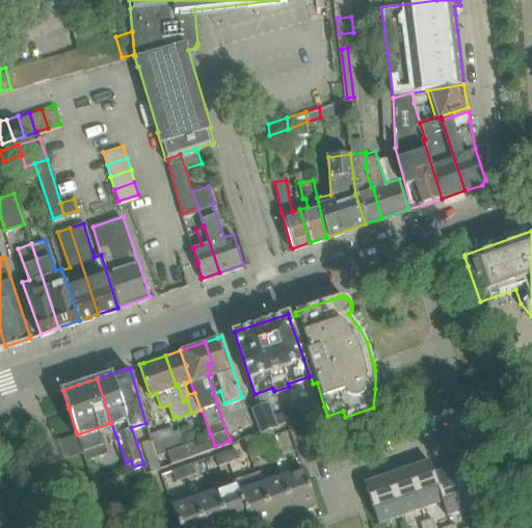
[(316,397),(296,404),(300,414),(320,407),(316,397)]
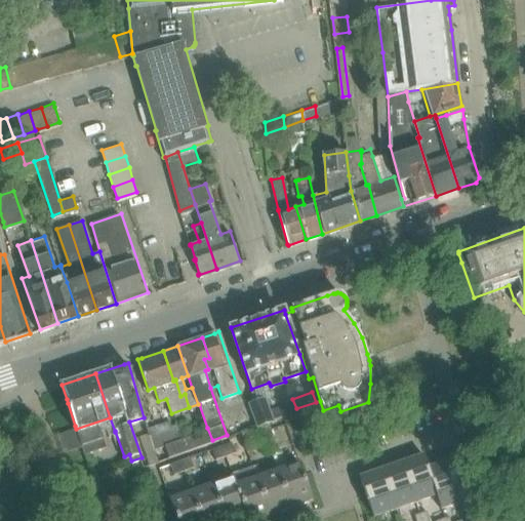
[(253,400),(248,402),(256,423),(256,425),(268,421),(274,418),(274,417),(270,408),(266,396),(264,397),(253,400)]
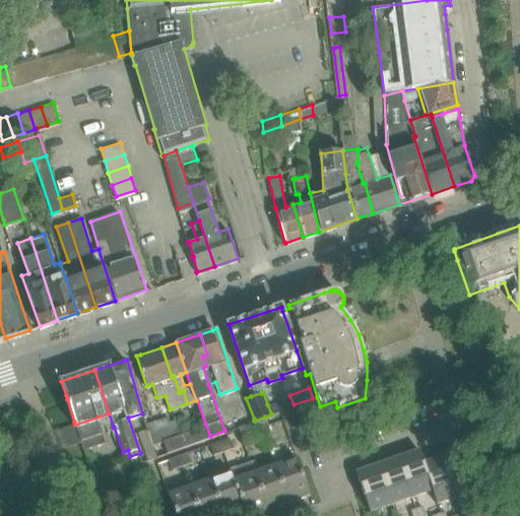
[(114,428),(109,413),(75,425),(59,430),(64,444),(80,439),(81,440),(83,448),(105,441),(100,425),(106,423),(108,429),(114,428)]
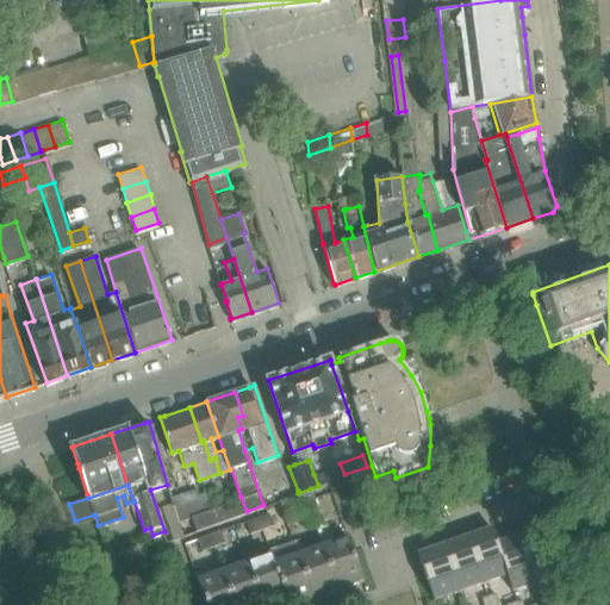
[(198,485),(170,494),(179,518),(190,515),(191,515),(217,505),(211,490),(200,493),(198,485)]
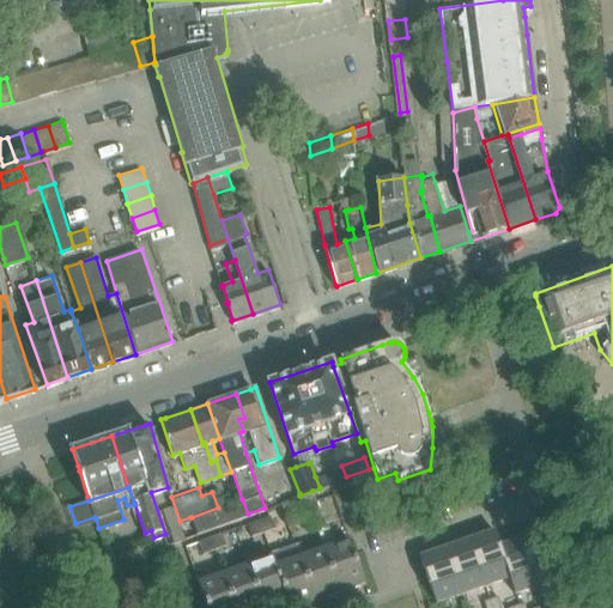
[(313,491),(299,496),(304,509),(307,514),(320,510),(313,491)]
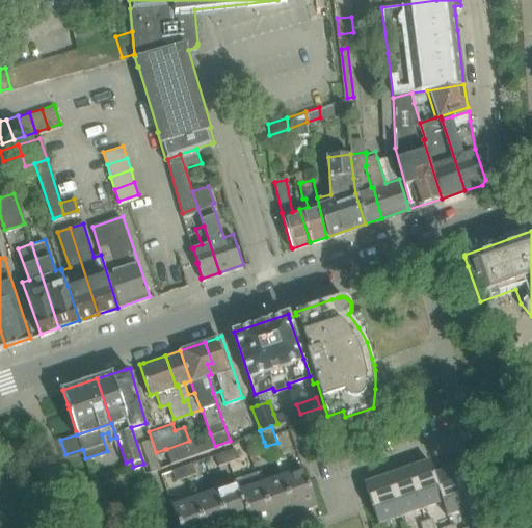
[(260,428),(244,434),(248,447),(264,442),(260,430),(260,428)]
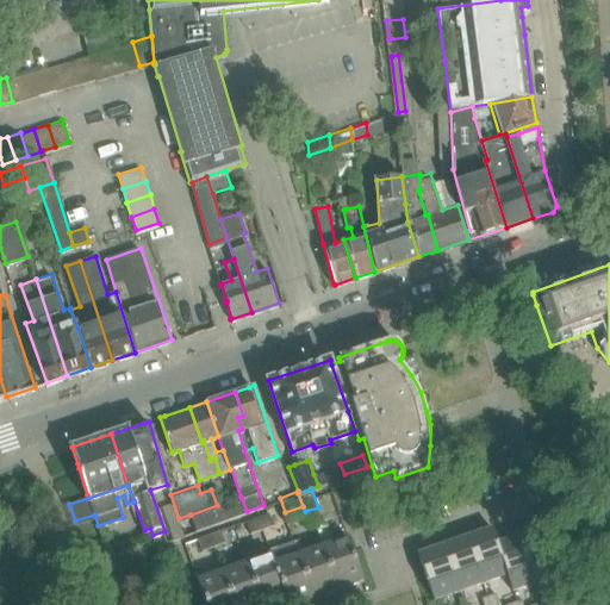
[(217,505),(191,515),(195,528),(247,511),(241,497),(217,505)]
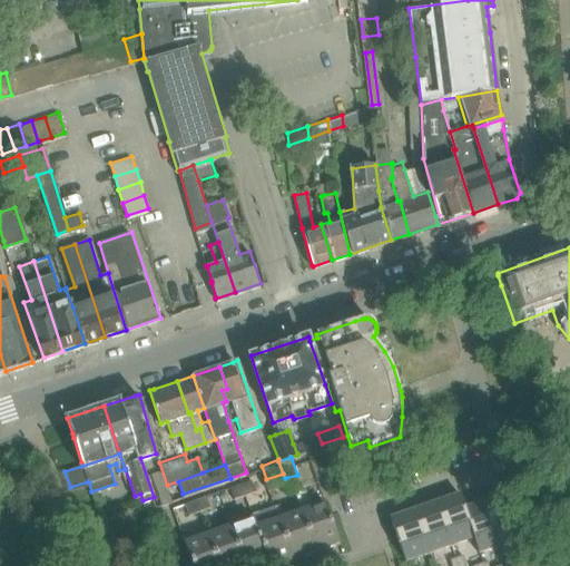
[(297,475),(285,478),(288,489),(301,485),(297,475)]
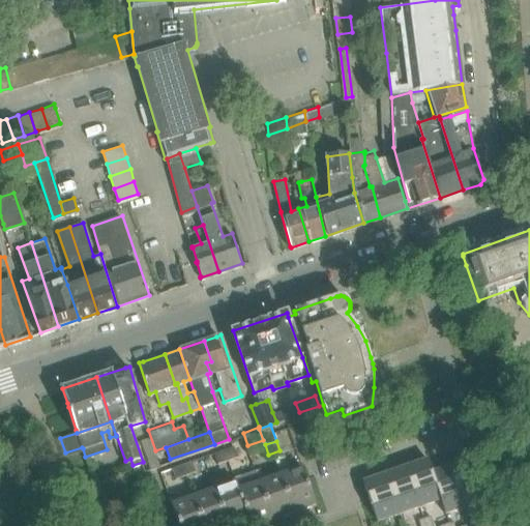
[(234,443),(224,446),(227,457),(237,454),(234,443)]
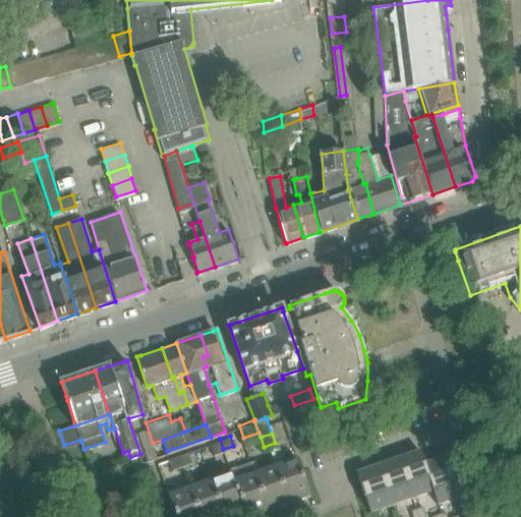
[(220,439),(210,443),(214,452),(223,449),(220,439)]
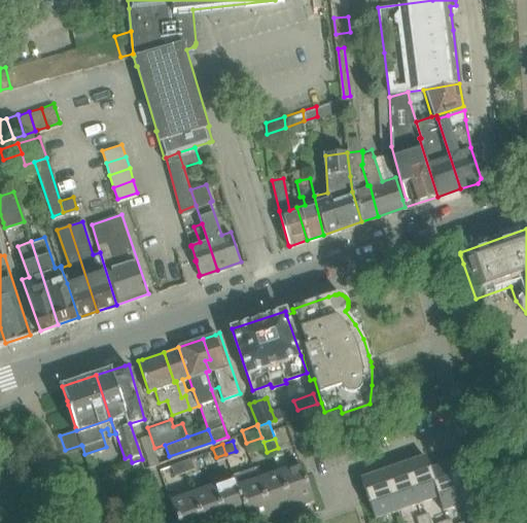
[(190,455),(180,459),(184,468),(194,465),(190,455)]
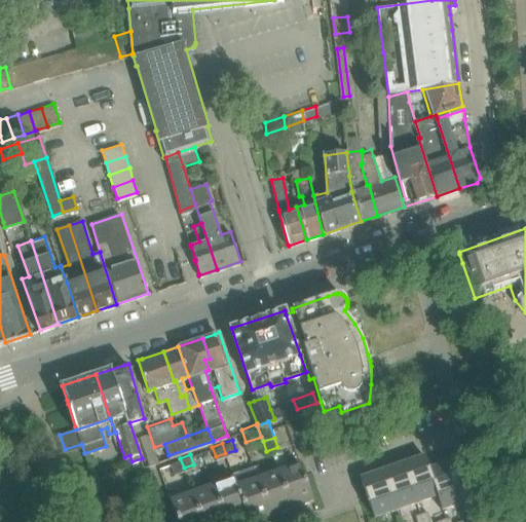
[(425,454),(404,461),(417,500),(439,492),(430,468),(425,454)]
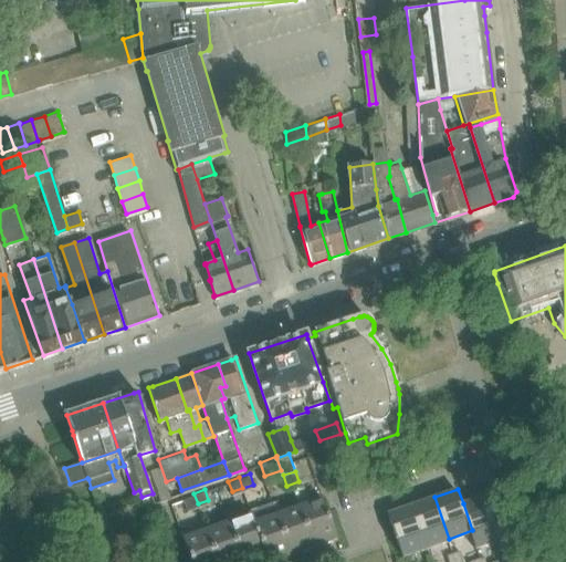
[(194,493),(182,497),(187,508),(198,503),(194,493)]
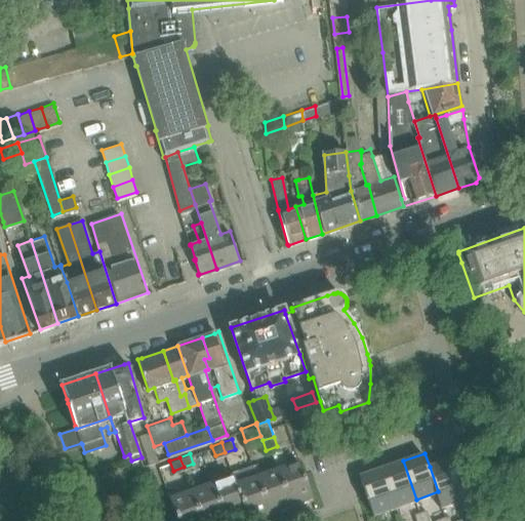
[(313,497),(299,459),(278,467),(291,506),(313,497)]
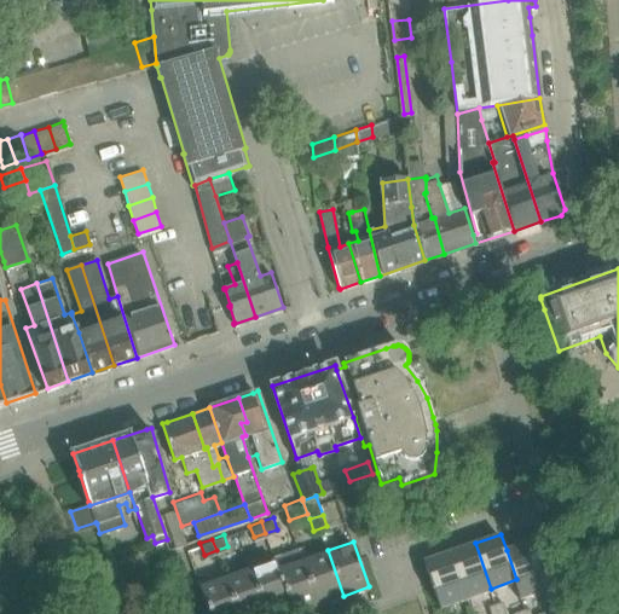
[(547,588),(542,572),(531,542),(507,550),(516,579),(522,597),(547,588)]
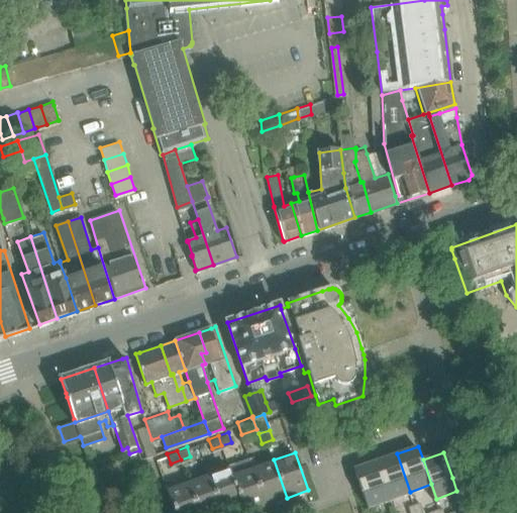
[(397,453),(376,462),(389,499),(410,492),(397,453)]
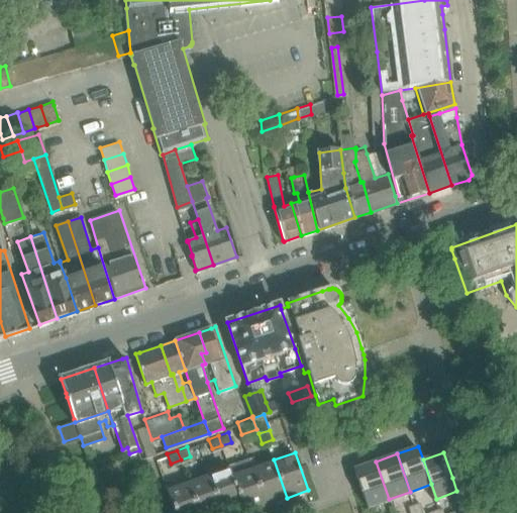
[(244,512),(267,505),(252,468),(248,455),(229,463),(230,467),(243,505),(242,505),(244,512)]
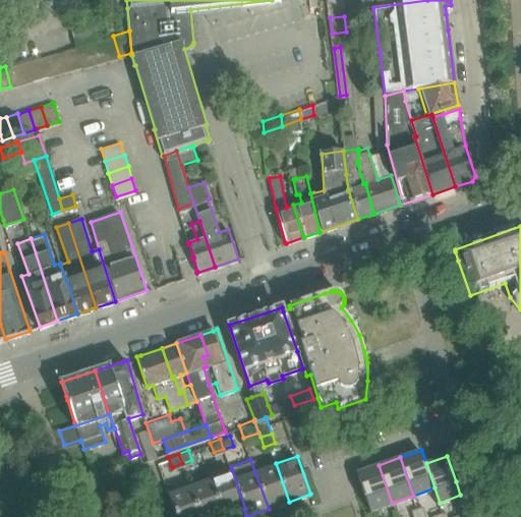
[(276,463),(254,471),(269,509),(289,502),(276,463)]
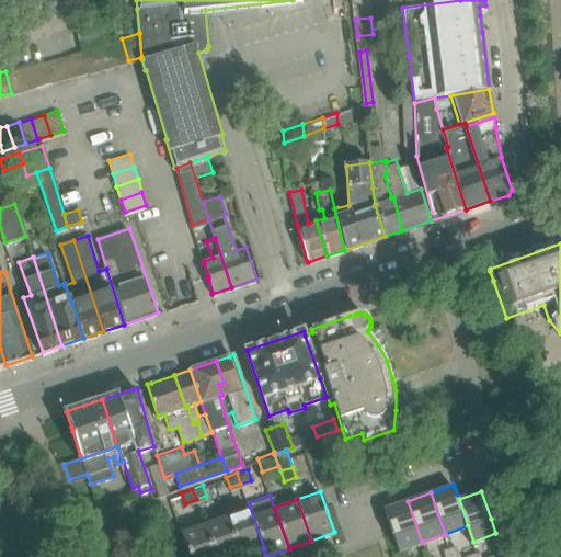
[(16,504),(16,506),(11,507),(0,510),(0,536),(12,532),(19,530),(24,529),(39,523),(32,500),(16,504)]
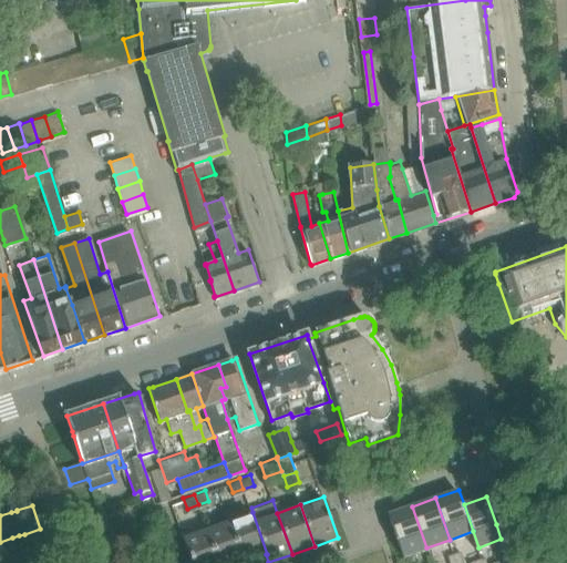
[(403,555),(426,548),(412,507),(389,514),(403,555)]
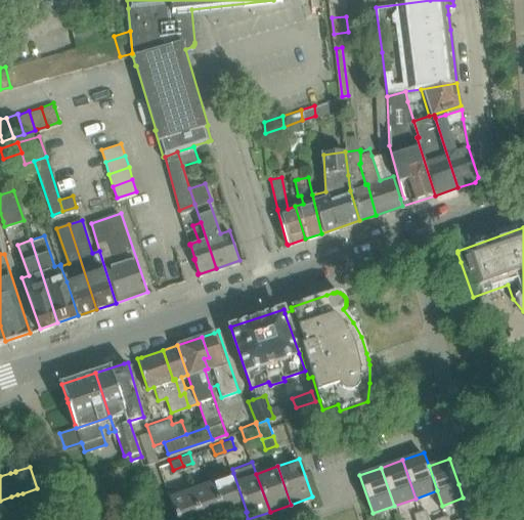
[(226,519),(246,512),(247,512),(233,473),(213,480),(226,519)]
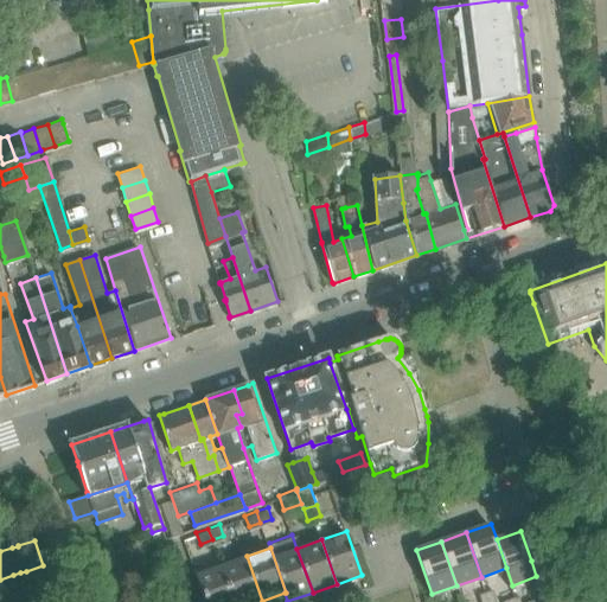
[(551,554),(531,561),(536,576),(543,595),(529,601),(547,601),(572,594),(570,590),(558,557),(551,554)]
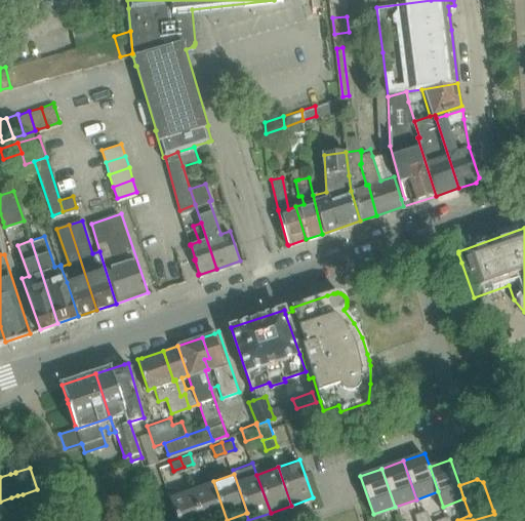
[(203,520),(223,520),(227,520),(213,481),(193,488),(203,520)]
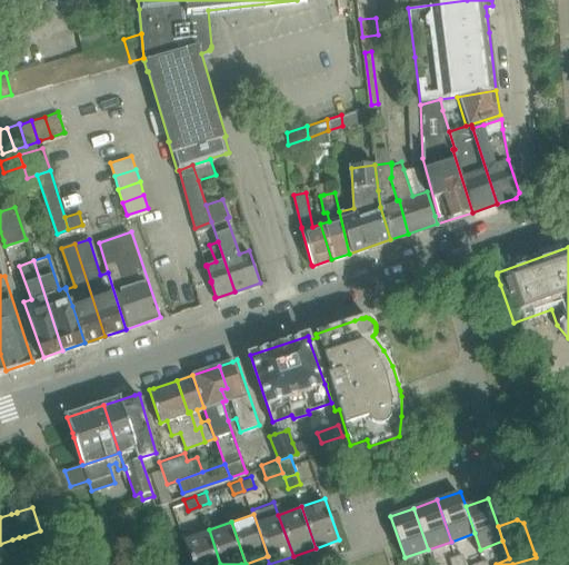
[(220,564),(209,529),(183,538),(192,564),(220,564)]
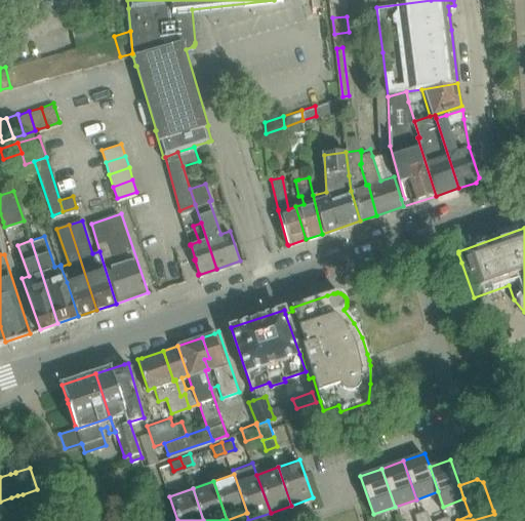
[(427,508),(413,513),(416,520),(420,520),(430,518),(427,508)]
